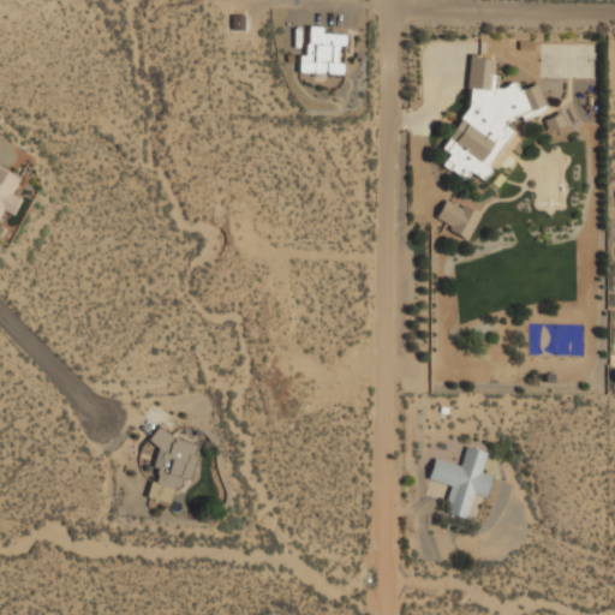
[(244,30),(244,25),(242,25),(242,16),(232,16),(232,30),(244,30)]
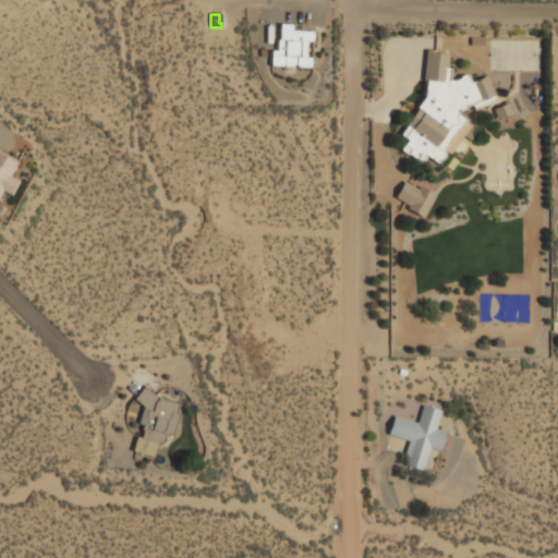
[(311,69),(313,32),(294,31),(294,25),(279,25),(278,49),(270,49),(270,68),(311,69)]
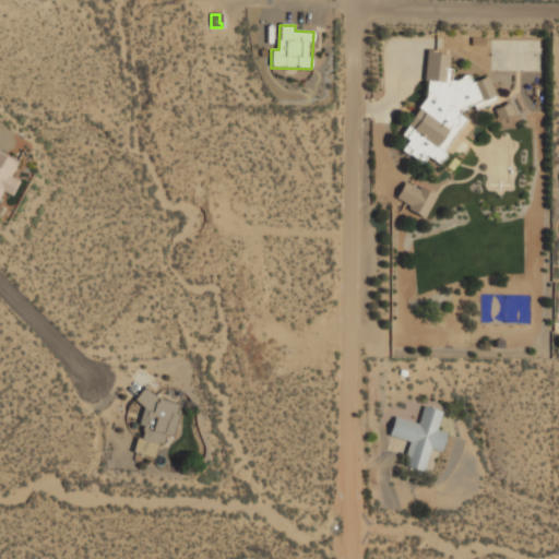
[(428,95),(400,135),(407,141),(401,151),(423,166),(428,157),(439,166),(445,156),(445,153),(465,125),(463,110),(474,109),(473,108),(495,106),(491,79),(473,81),(468,78),(451,80),(448,57),(440,51),(423,54),(428,95)]
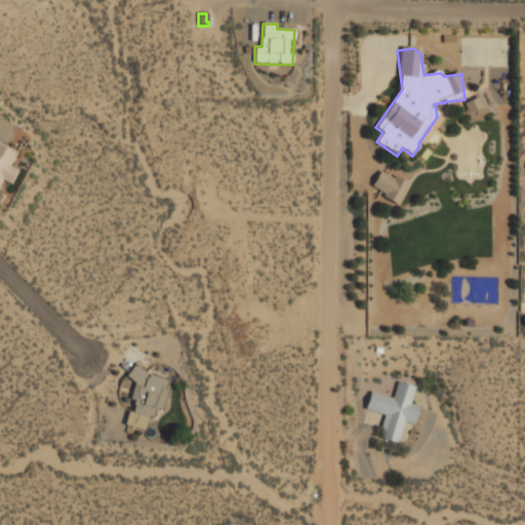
[(465,104),(469,114),(482,109),(478,98),(465,104)]
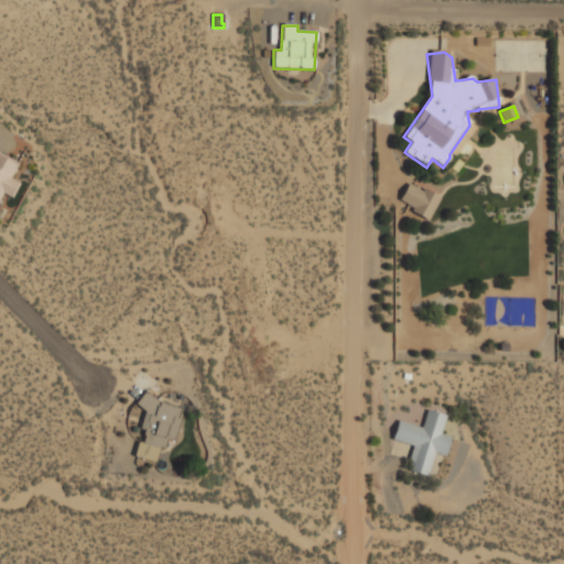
[(0,152),(0,195),(1,193),(11,197),(19,182),(11,177),(18,162),(0,152)]
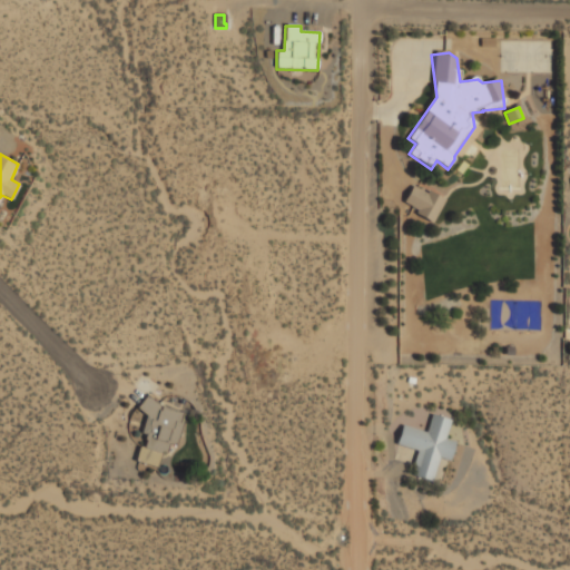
[(401,207),(434,224),(446,199),(413,183),(401,207)]
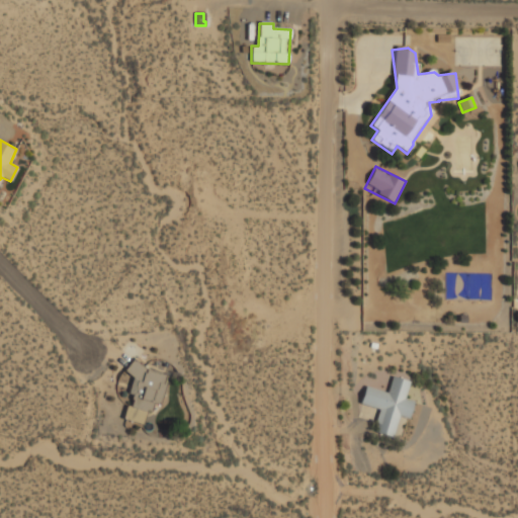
[(160,406),(169,375),(130,363),(126,374),(136,376),(122,419),(144,425),(151,403),(160,406)]
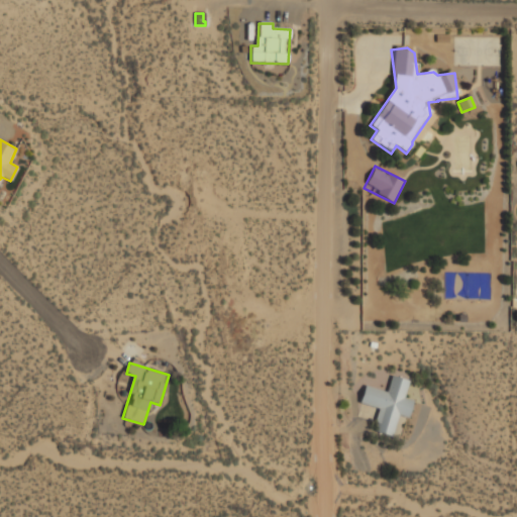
[(364,387),(359,404),(379,409),(374,431),(393,436),(397,416),(408,418),(412,401),(404,399),(408,381),(391,377),(388,392),(364,387)]
